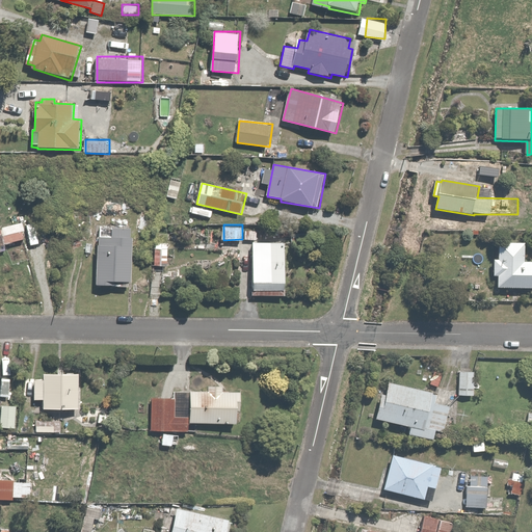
[(98,284),(131,285),(134,229),(101,227),(98,284)]
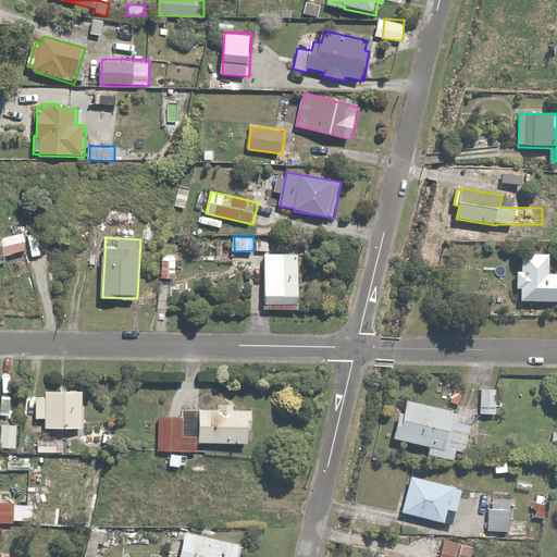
[(270,239),(256,239),(256,250),(270,250),(270,239)]
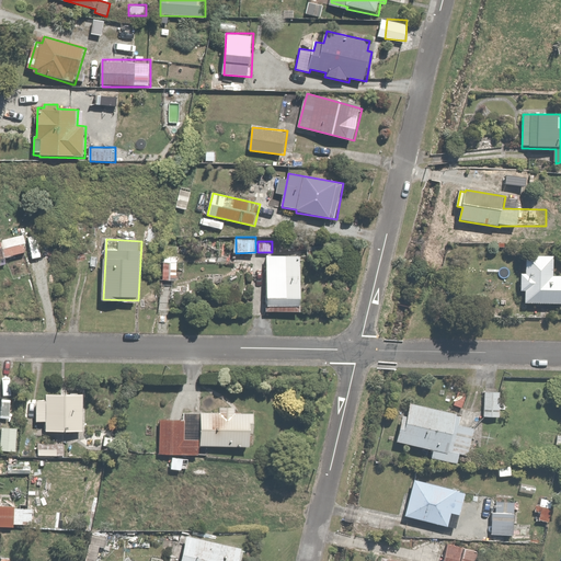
[(302,255),(268,254),(267,309),(301,310),(302,255)]
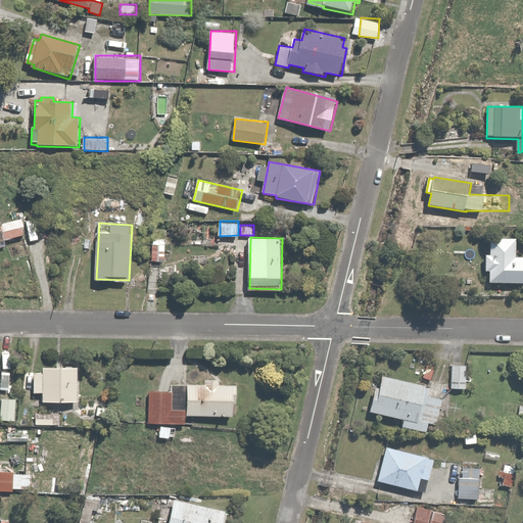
[(491,254),(486,254),(486,272),(490,272),(489,283),(522,283),(522,256),(518,256),(518,240),(510,240),(510,238),(495,238),(495,239),(491,239),(491,254)]
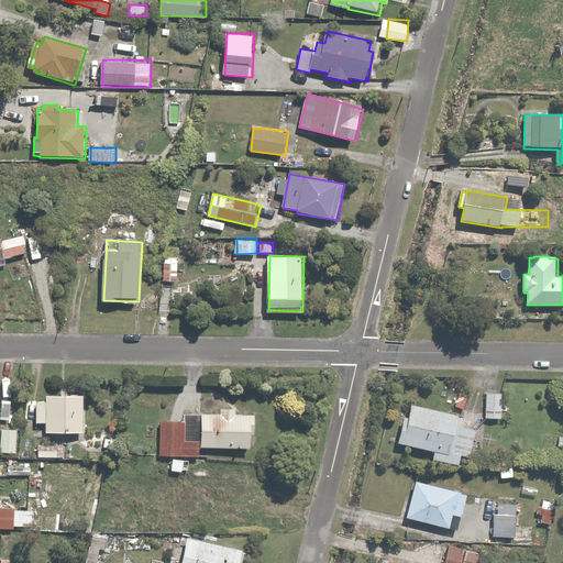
[(180,262),(166,262),(165,283),(179,283),(180,262)]
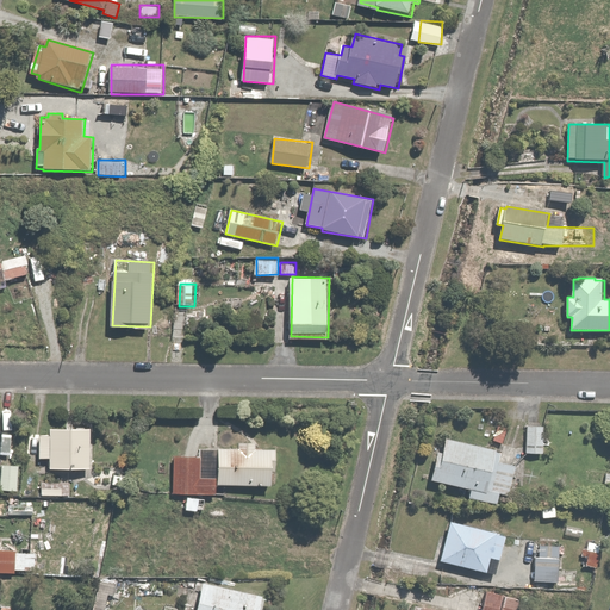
[(543,424),(528,423),(527,454),(543,454),(543,424)]
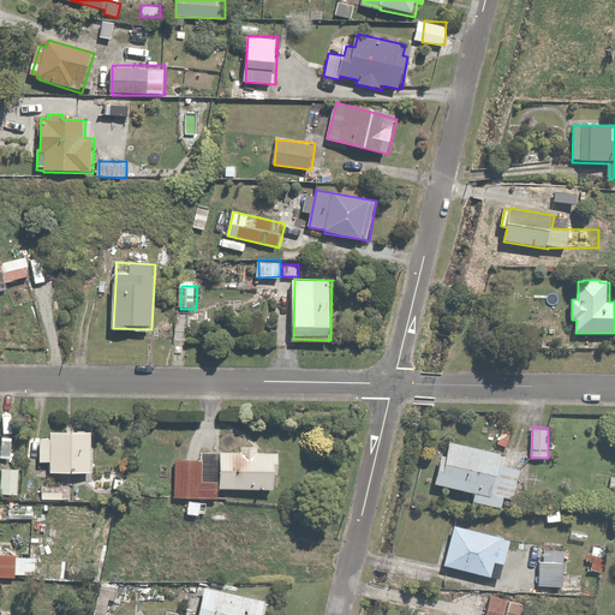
[(52,463),(52,476),(93,476),(93,430),(52,430),(52,440),(40,440),(40,463),(52,463)]
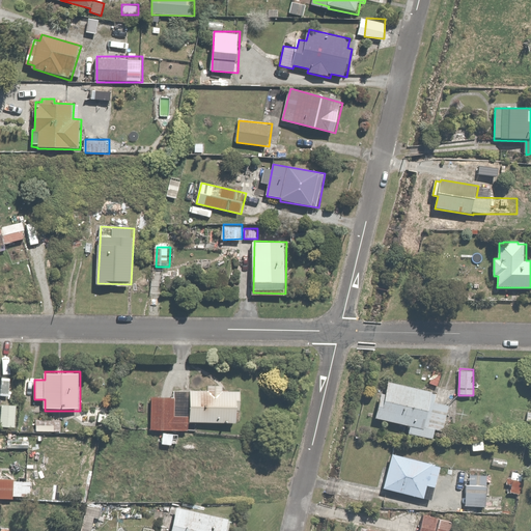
[(382,392),(375,418),(411,427),(410,432),(435,440),(438,429),(444,431),(450,406),(436,402),(438,393),(389,382),(386,393),(382,392)]
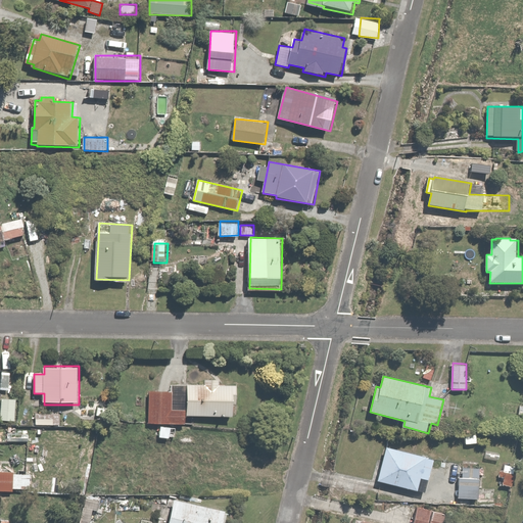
[(187,426),(187,418),(234,418),(234,403),(238,403),(238,384),(221,384),(221,379),(204,379),(204,385),(172,385),(172,391),(150,390),(149,426),(187,426)]
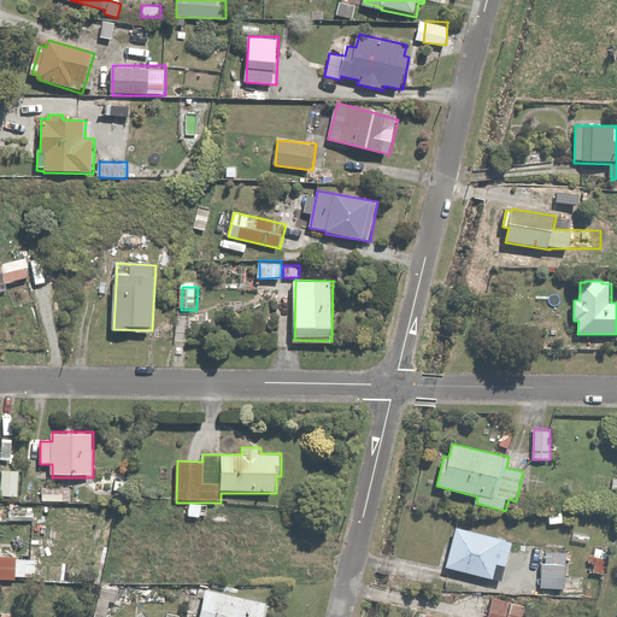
[(22,470),(4,469),(1,495),(19,498),(22,470)]
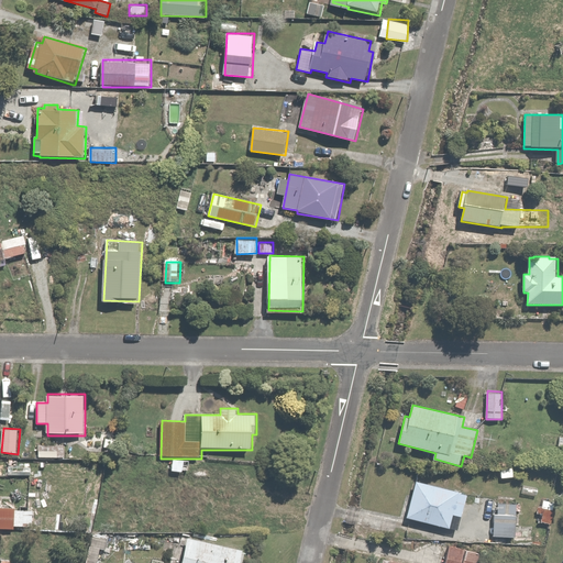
[(40,444),(40,457),(61,459),(61,444),(40,444)]
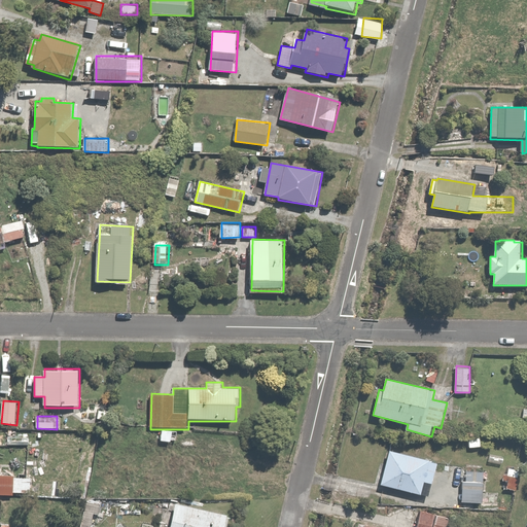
[(30,433),(8,433),(8,445),(30,446),(30,433)]
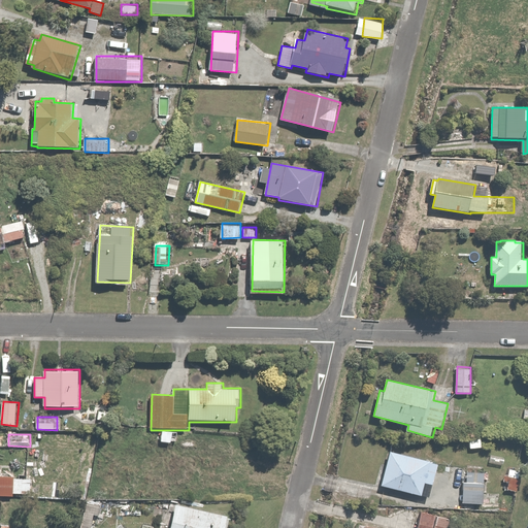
[(439,462),(392,450),(382,487),(422,497),(425,483),(433,485),(439,462)]
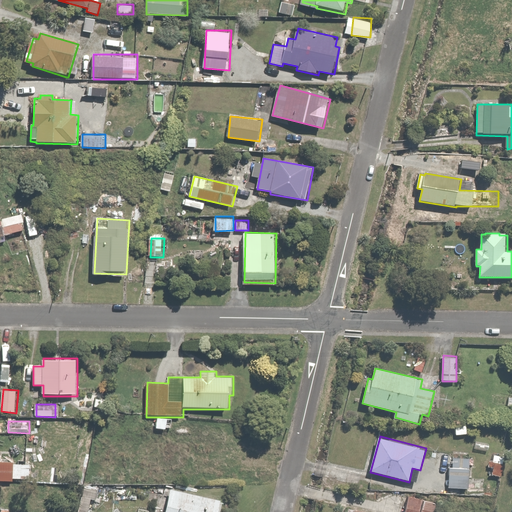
[(452,467),(449,466),(449,486),(472,486),(472,466),(474,466),(474,457),(453,457),(452,467)]
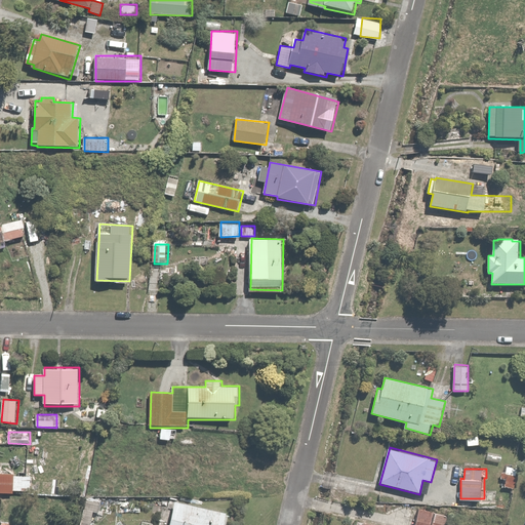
[(13,473),(0,472),(0,492),(13,492),(13,473)]
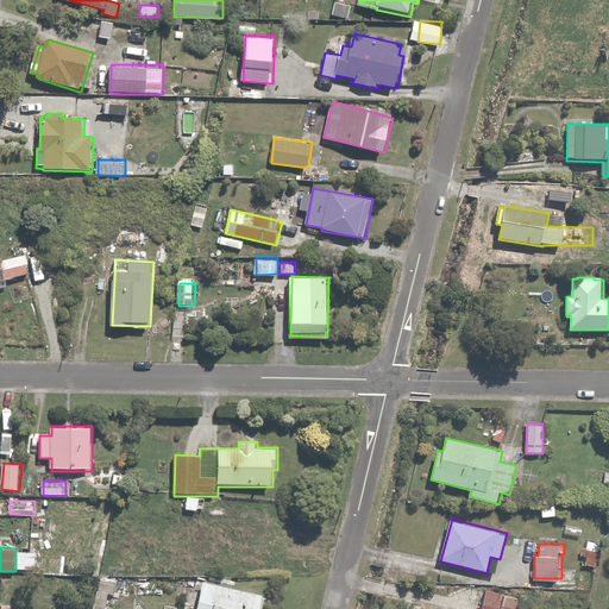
[(196,608),(165,602),(163,608),(143,608),(139,608),(138,608),(264,608),(268,596),(203,581),(199,596),(196,608)]
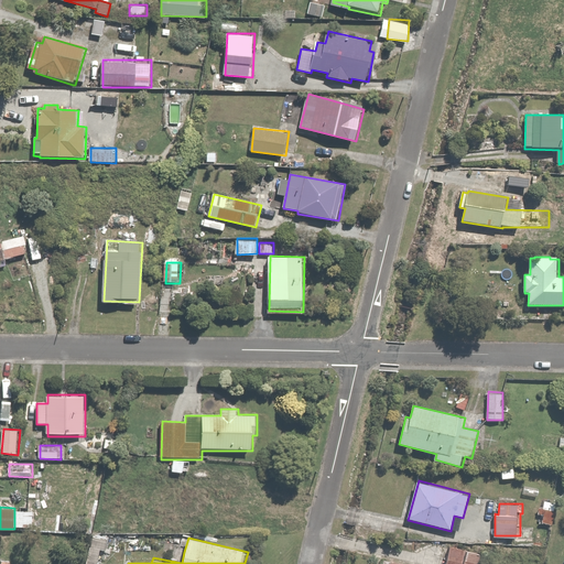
[(463,563),(477,563),(479,556),(466,553),(463,563)]
